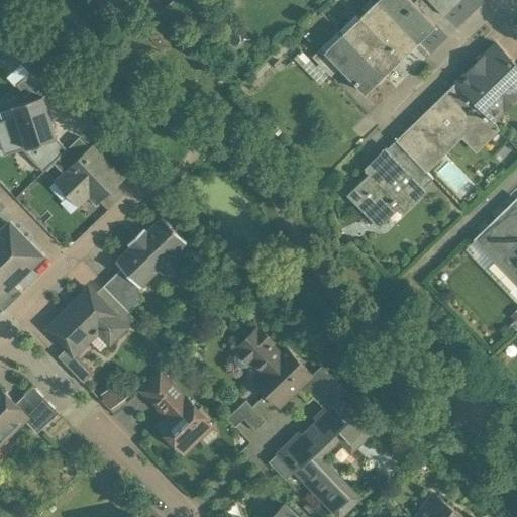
[(140,0),(114,0),(127,13),(140,0)]
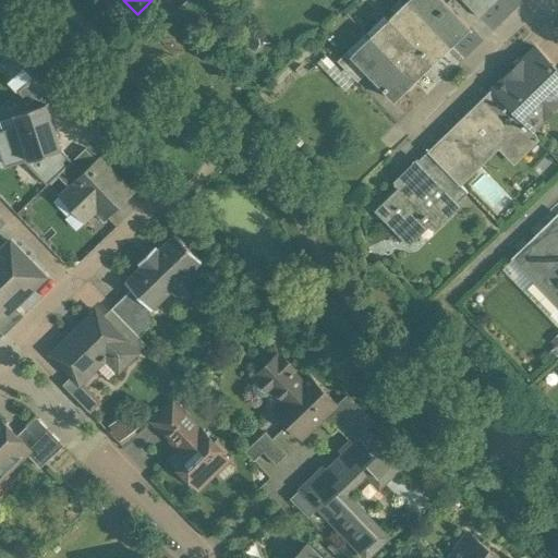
[(208,14),(194,0),(186,0),(182,5),(198,23),(208,14)]
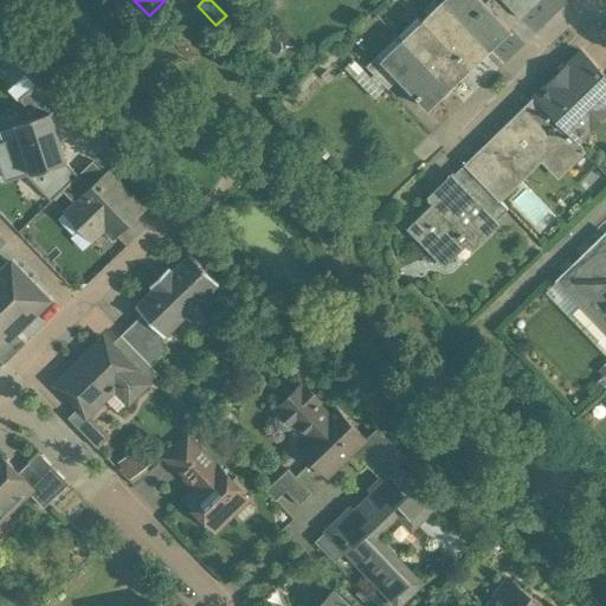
[(510,28),(482,0),(453,0),(449,6),(490,49),(510,28)]
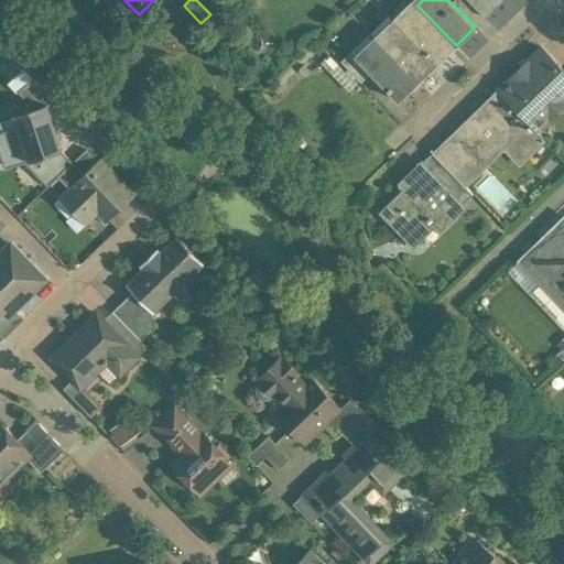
[(480,0),(474,7),(485,18),(502,0),(480,0)]
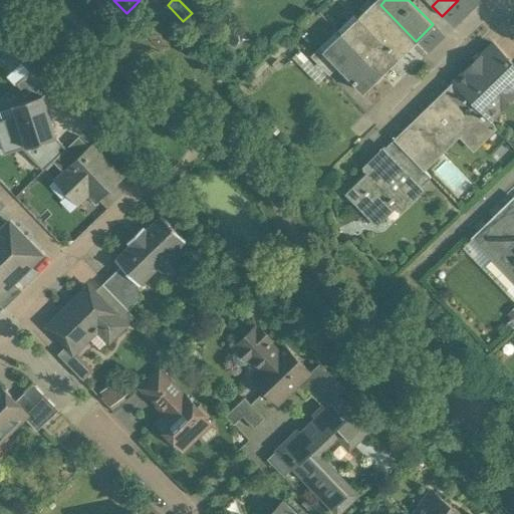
[(183,21),(168,5),(159,13),(174,29),(183,21)]
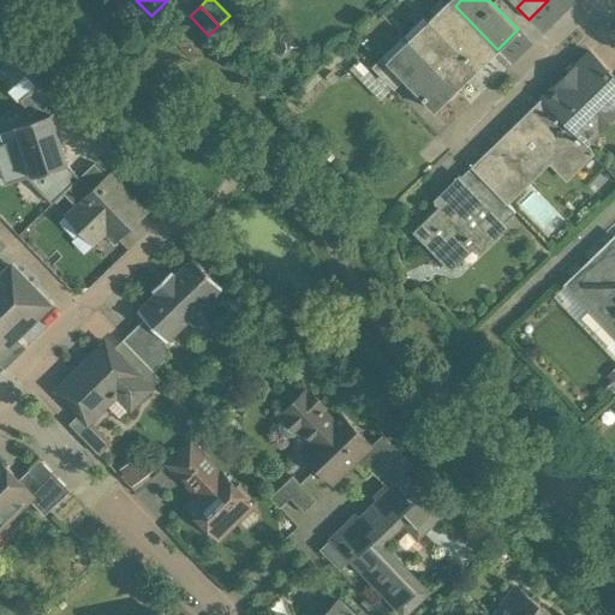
[(497,49),(455,6),(435,25),(476,70),(497,49)]
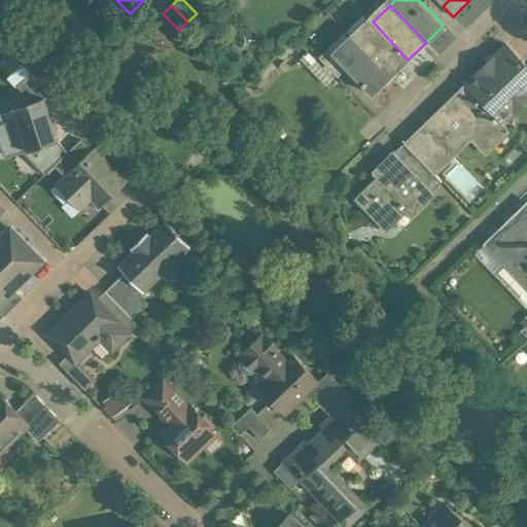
[(408,60),(373,22),(354,39),(390,76),(408,60)]
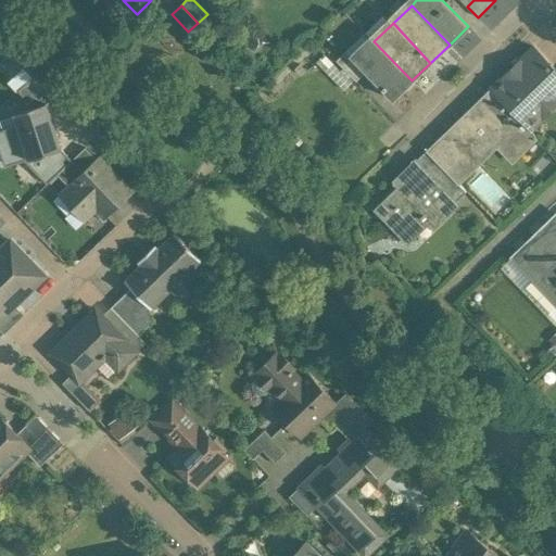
[(22,35),(0,54),(0,62),(14,76),(23,67),(33,76),(50,60),(22,35)]
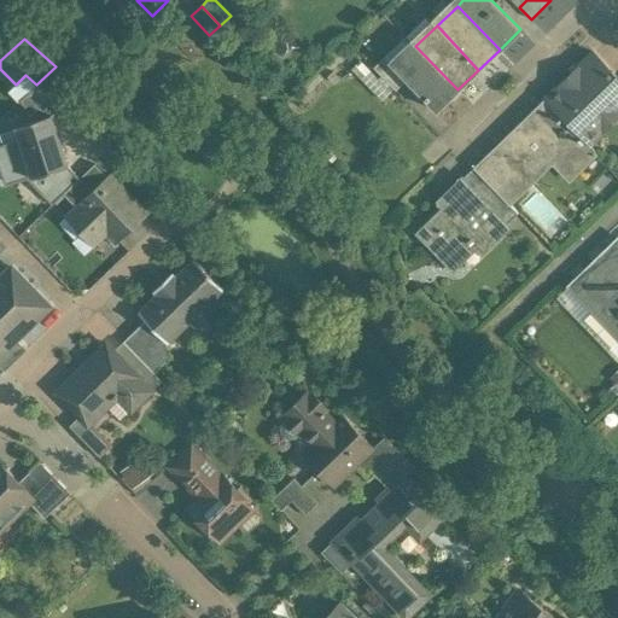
[(415,46),(410,40),(390,60),(389,60),(407,80),(436,110),(458,89),(415,46)]
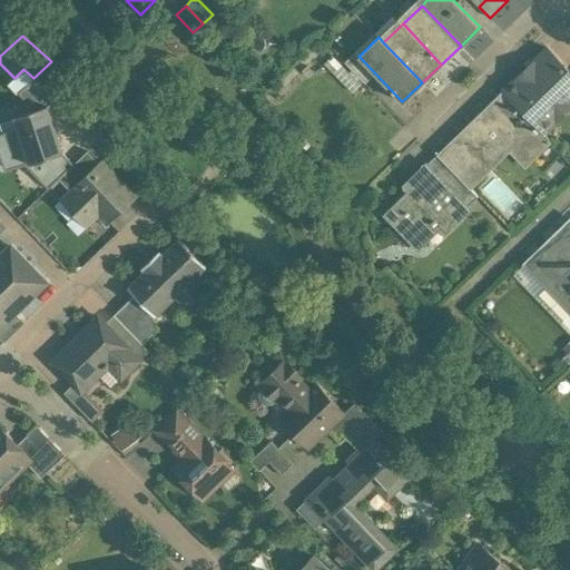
[(569,71),(548,48),(502,91),(503,92),(543,134),(544,134),(546,133),(544,133),(569,107),(569,71)]
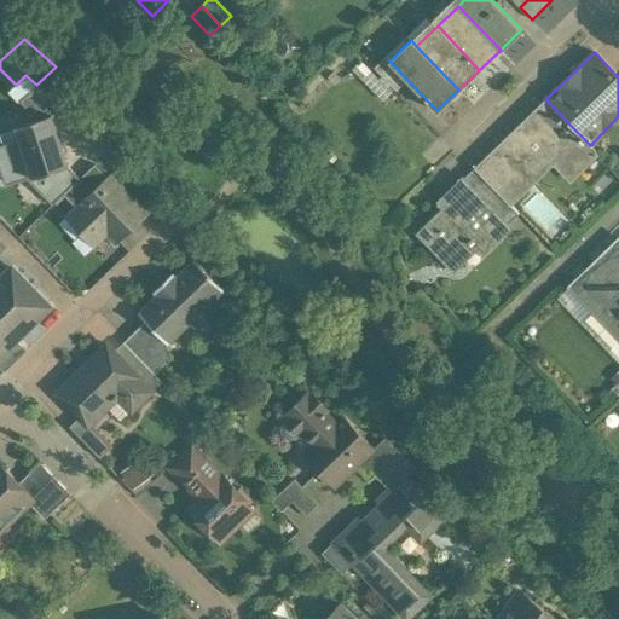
[(408,80),(389,61),(391,61),(387,56),(375,67),(397,90),(408,80)]
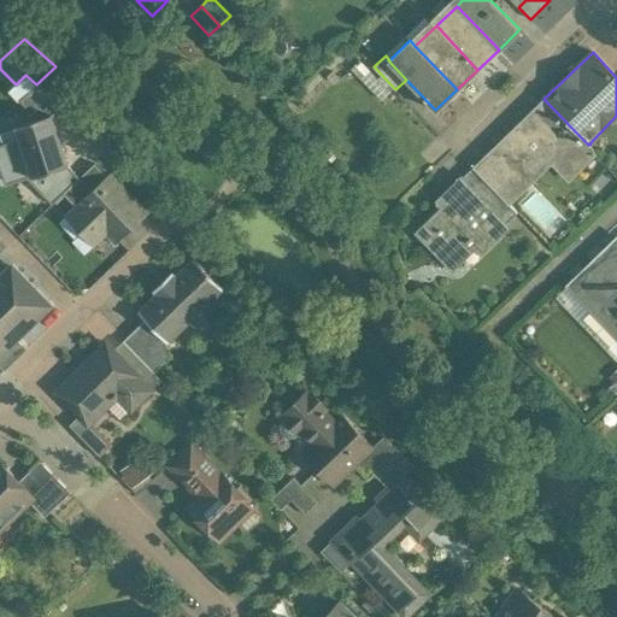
[(545,100),(491,152),(512,175),(516,178),(552,144),(576,168),(594,150),(589,145),(588,145),(545,100)]
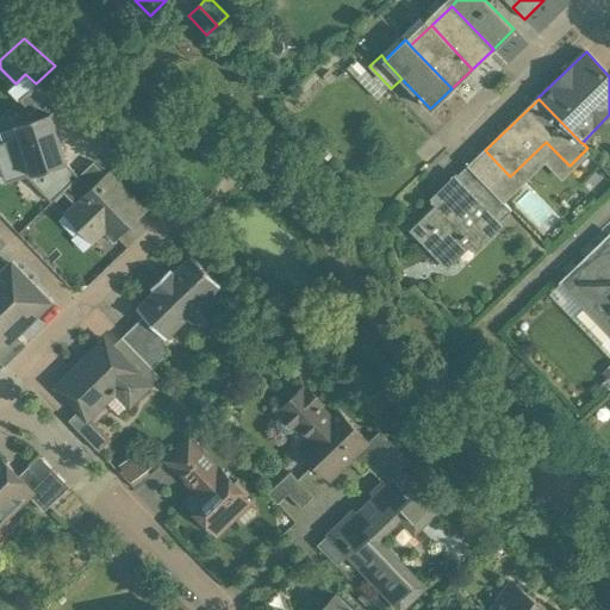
[(16,125),(19,137),(31,170),(32,175),(68,163),(51,113),(16,125)]
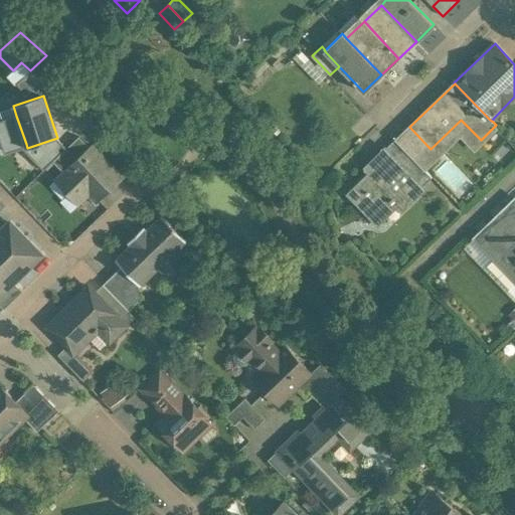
[(16,116),(0,121),(0,141),(3,152),(26,144),(16,116)]
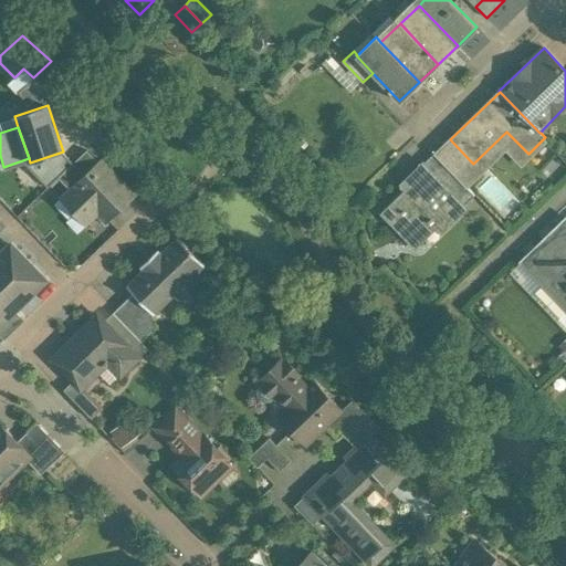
[(470,160),(450,139),(435,154),(454,175),(470,160)]
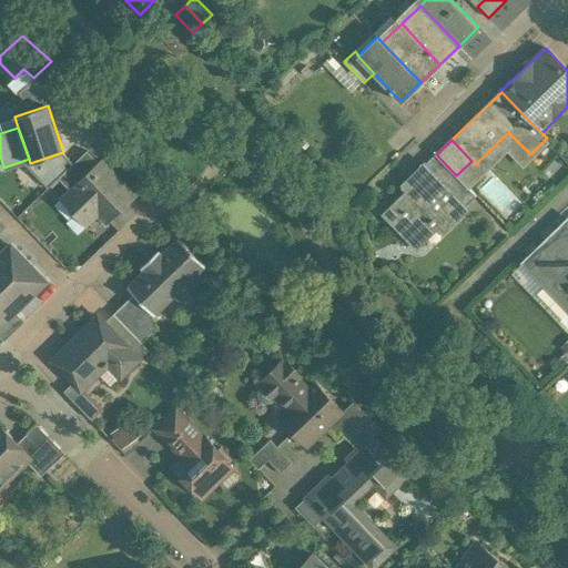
[(88,151),(58,179),(70,190),(79,181),(85,186),(104,169),(88,151)]
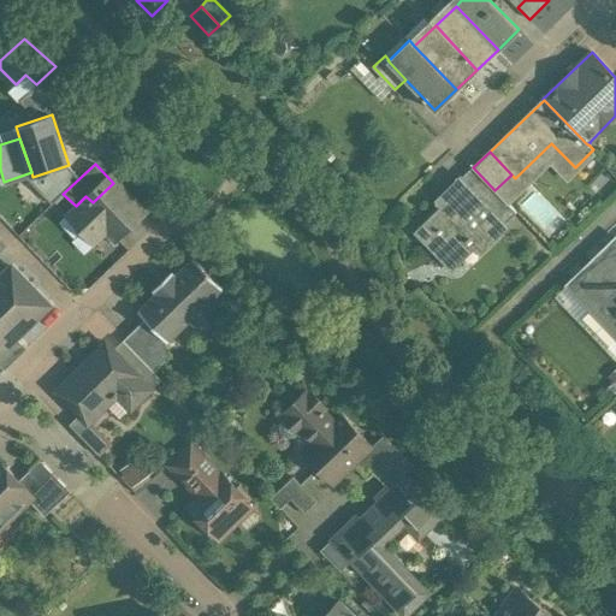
[(495,190),(473,167),(462,178),(505,224),(516,213),(495,190)]
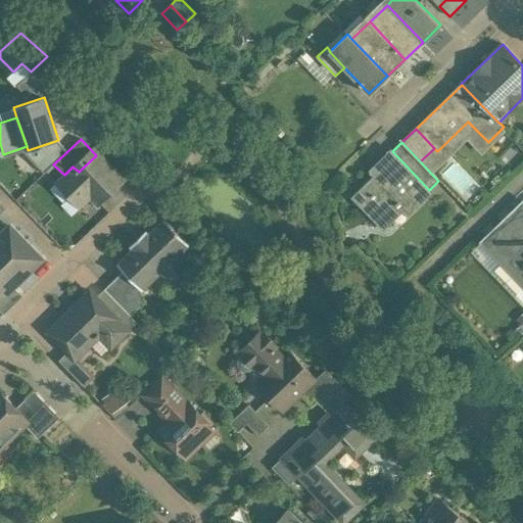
[(429,190),(392,151),(377,167),(382,172),(355,197),(380,223),(397,205),(401,209),(403,208),(409,214),(431,192),(429,190)]
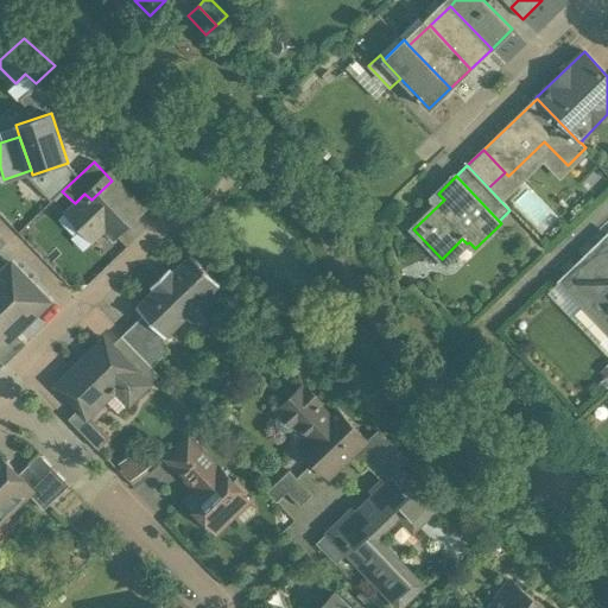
[(112,181),(92,200),(84,194),(75,203),(64,213),(81,230),(89,223),(100,235),(106,230),(114,240),(147,209),(116,177),(112,181)]
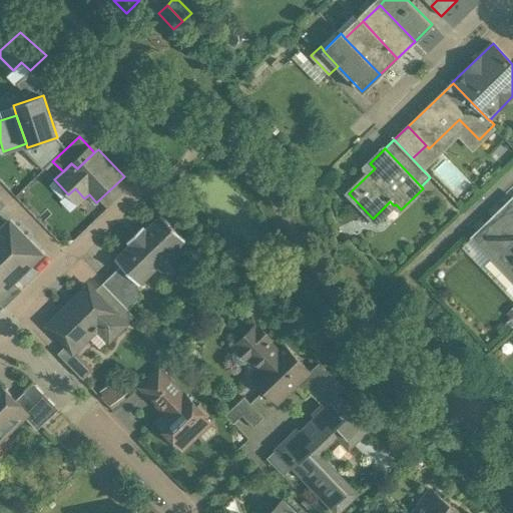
[(512,198),(474,237),(512,278),(512,198)]
